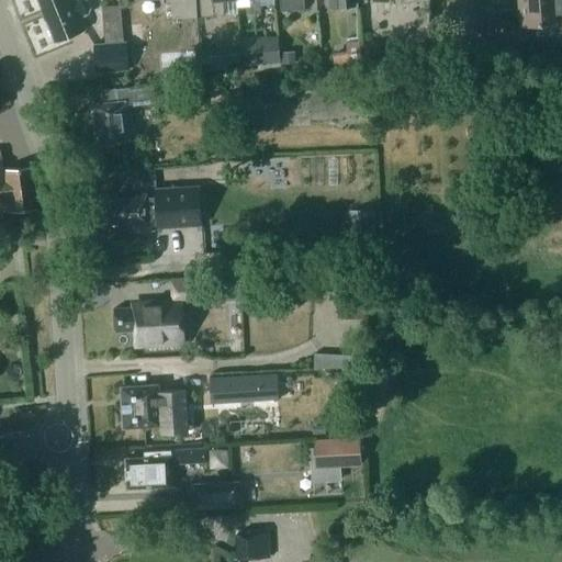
[(38,0),(56,42),(86,30),(80,18),(88,14),(91,8),(87,0),(75,0),(74,1),(72,0),(38,0)]
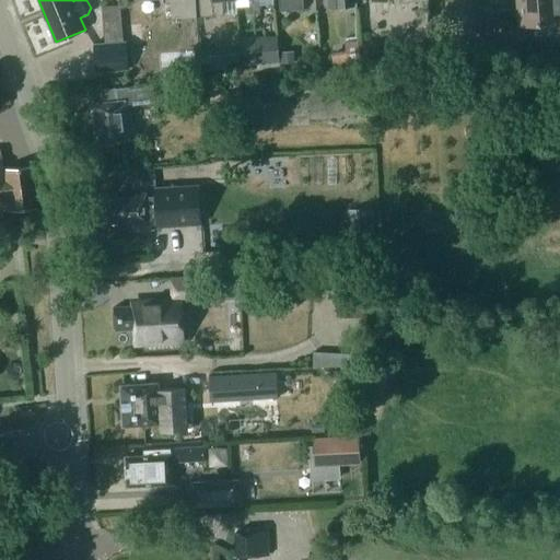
[(197,16),(196,0),(171,0),(173,19),(197,16)]
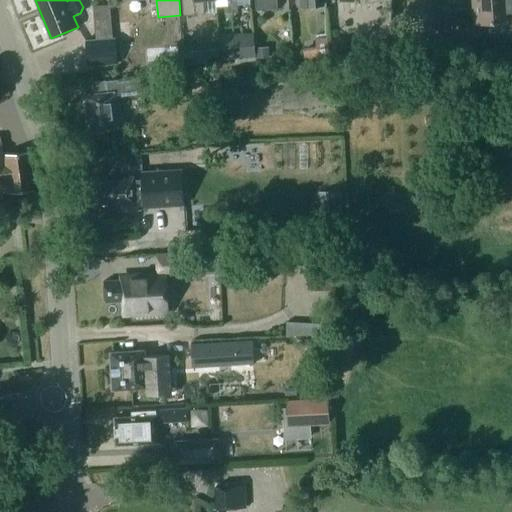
[(203,0),(181,0),(183,14),(204,12),(203,0)]
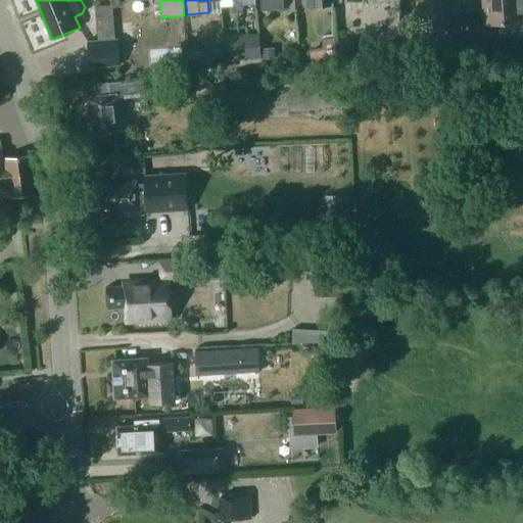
[(241,0),(231,0),(232,11),(242,10),(241,0)]
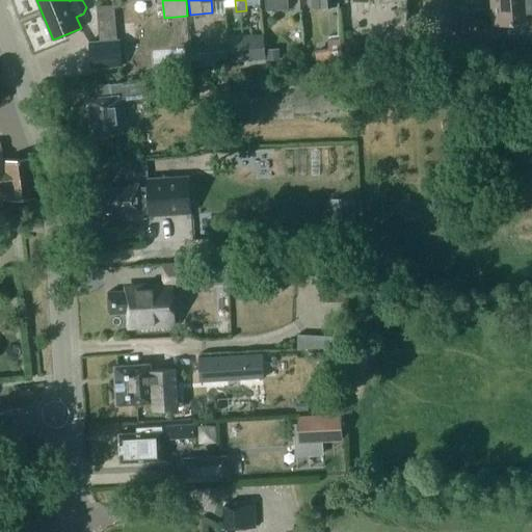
[(264,0),(266,10),(288,8),(287,0),(264,0)]
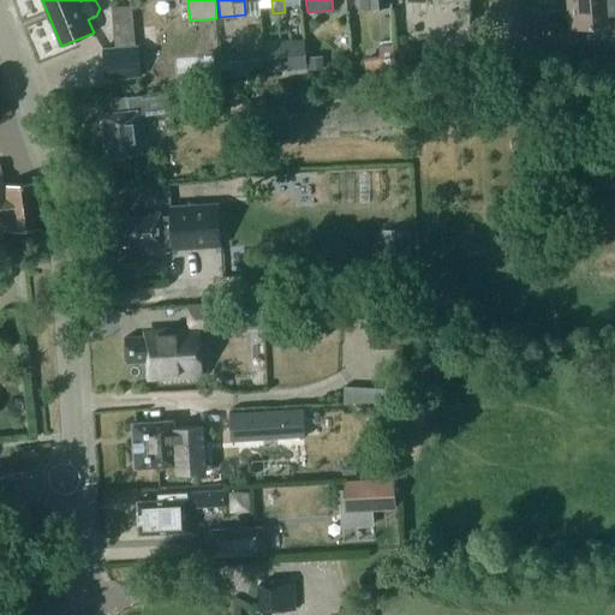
[(614,13),(614,0),(568,0),(571,28),(610,25),(609,15),(614,13)]
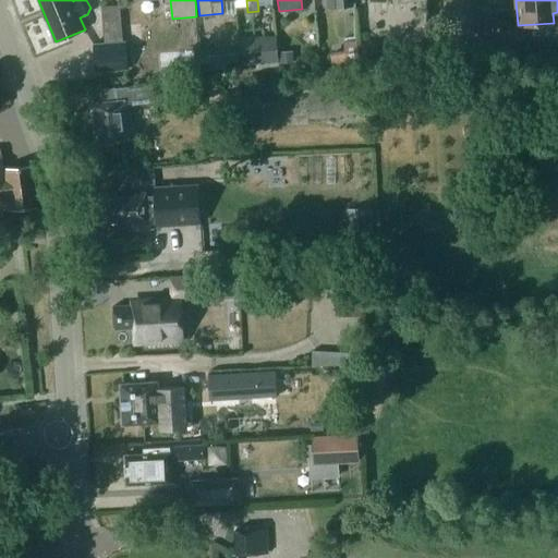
[(143,43),(141,25),(130,26),(131,44),(143,43)]
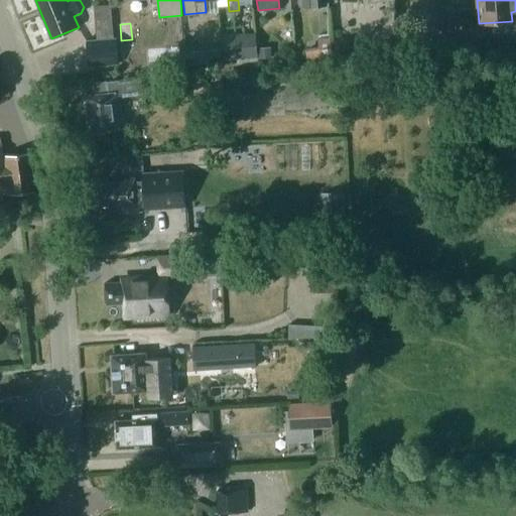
[(236,34),(238,62),(257,60),(255,33),(236,34)]
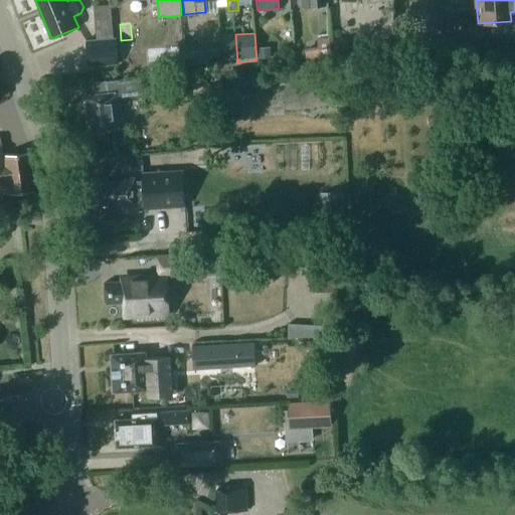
[(117,37),(87,40),(90,65),(120,62),(117,37)]
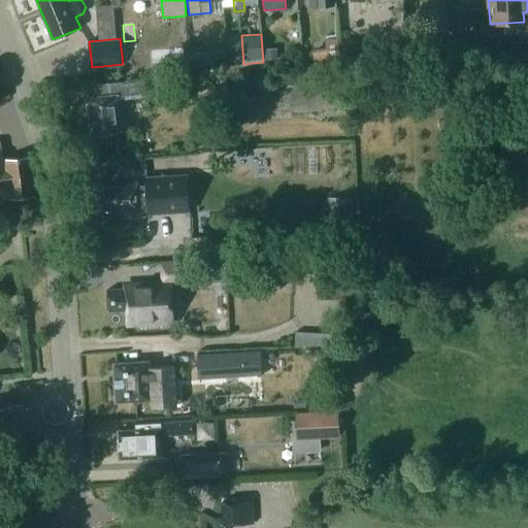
[(326,47),(312,50),(315,61),(340,57),(337,38),(325,39),(326,47)]
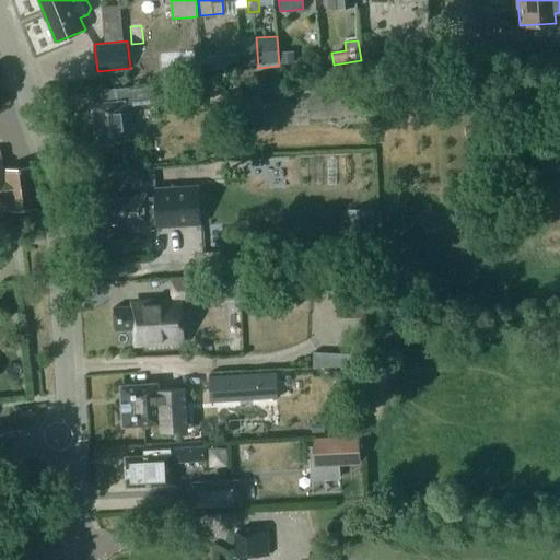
[(280,62),(294,62),(293,49),(279,50),(280,62)]
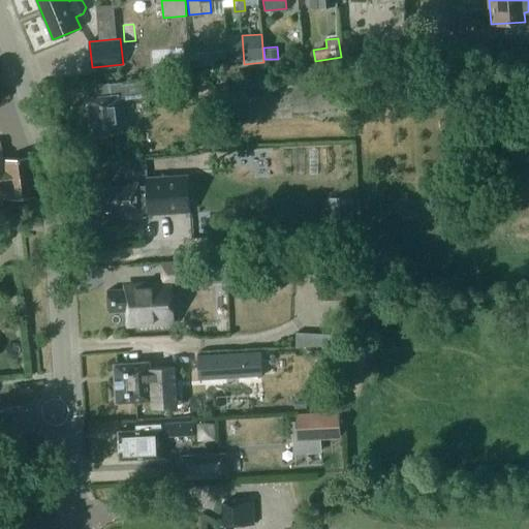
[(189,61),(190,67),(228,63),(227,59),(226,50),(188,53),(189,61)]
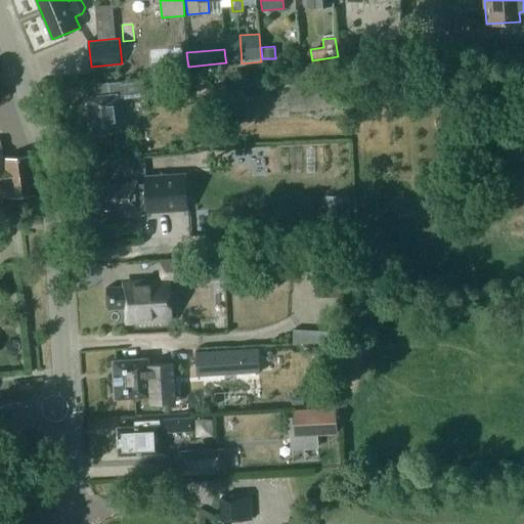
[(125,130),(122,97),(145,95),(143,79),(110,83),(112,94),(86,97),(90,133),(125,130)]
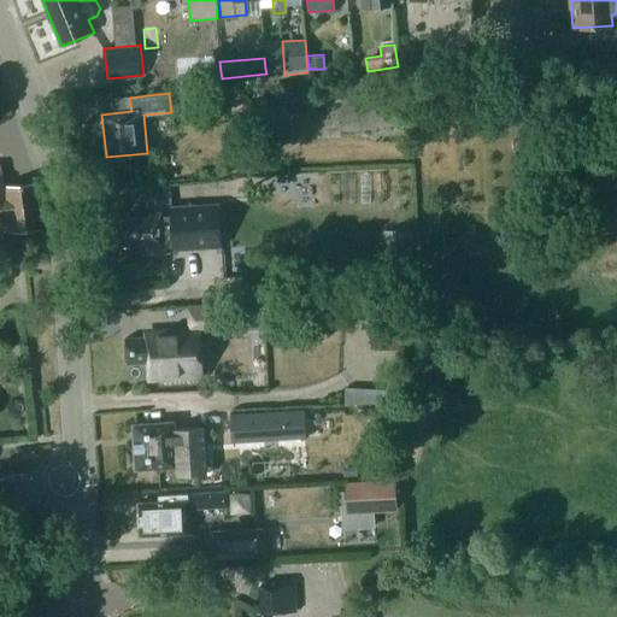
[(253,186),(252,176),(234,177),(234,187),(253,186)]
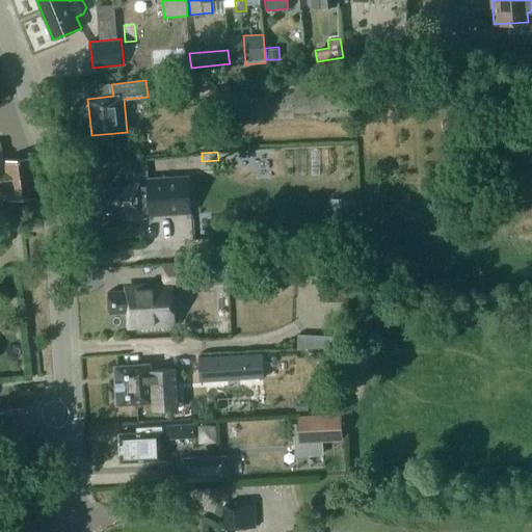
[(33,196),(29,158),(0,160),(0,191),(5,191),(6,198),(33,196)]
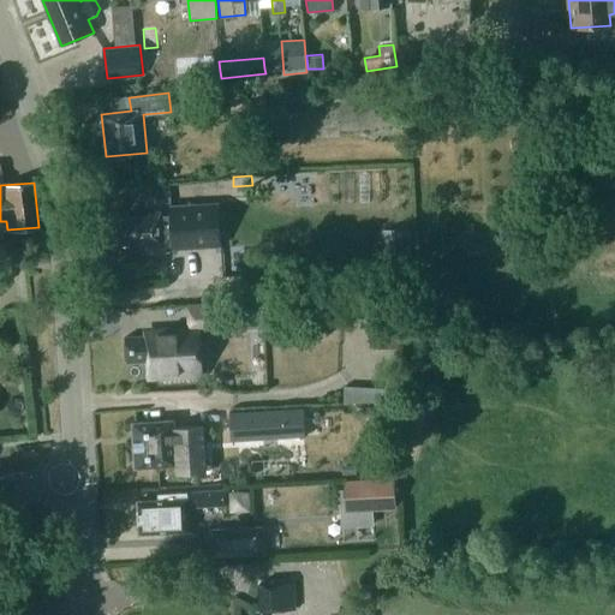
[(209,244),(207,206),(198,206),(198,204),(169,206),(171,215),(118,219),(120,246),(145,244),(145,249),(209,244)]
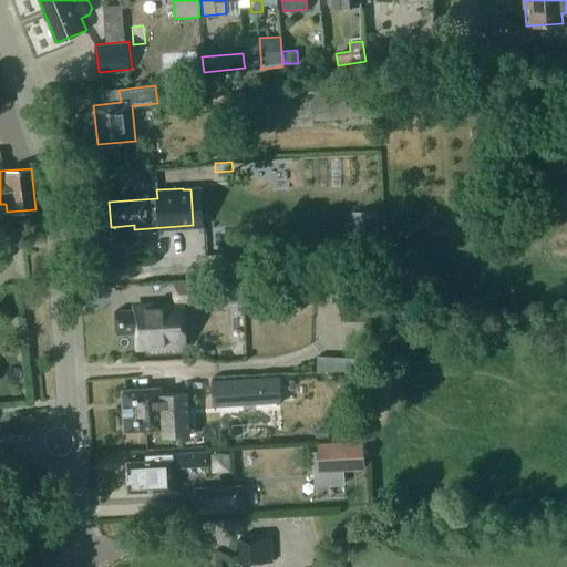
[(354,239),(377,238),(377,212),(368,212),(354,213),(354,224),(354,239)]
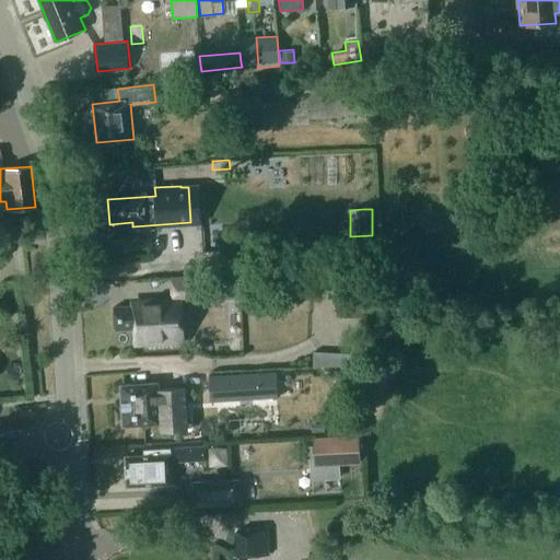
[(282,230),(273,230),(275,243),(283,243),(282,230)]
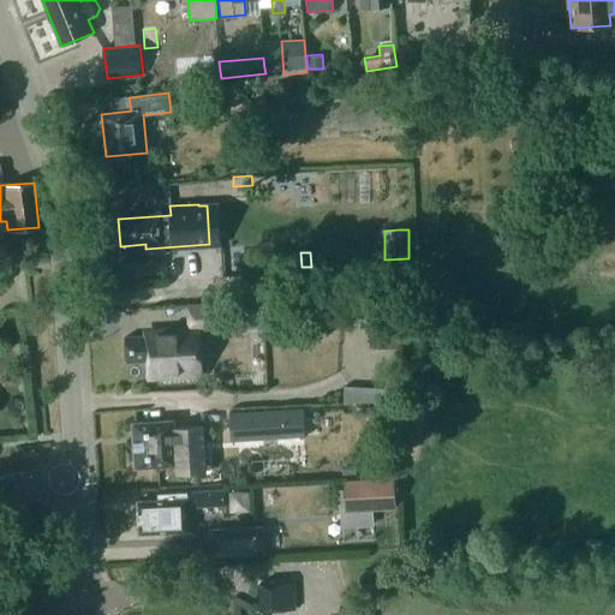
[(364,294),(342,294),(341,323),(363,323),(364,294)]
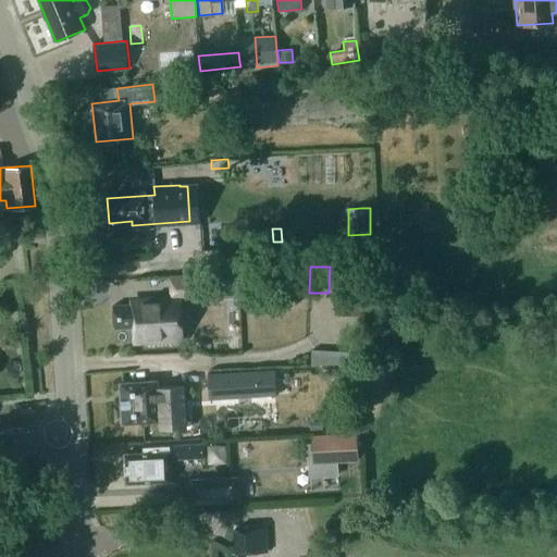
[(213,296),(213,276),(171,279),(172,297),(181,297),(213,296)]
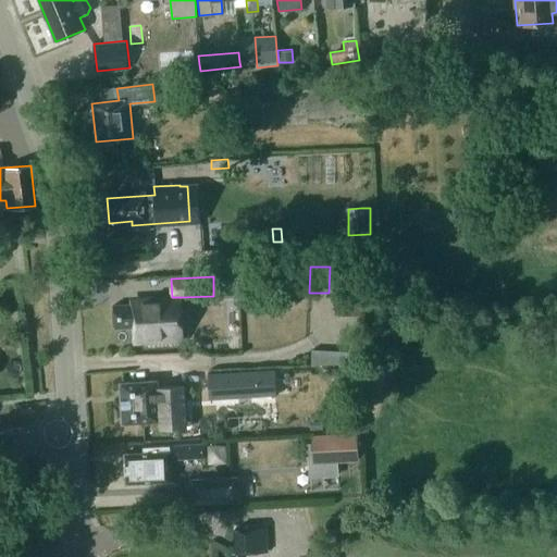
[(363,285),(336,284),(334,317),(361,318),(363,285)]
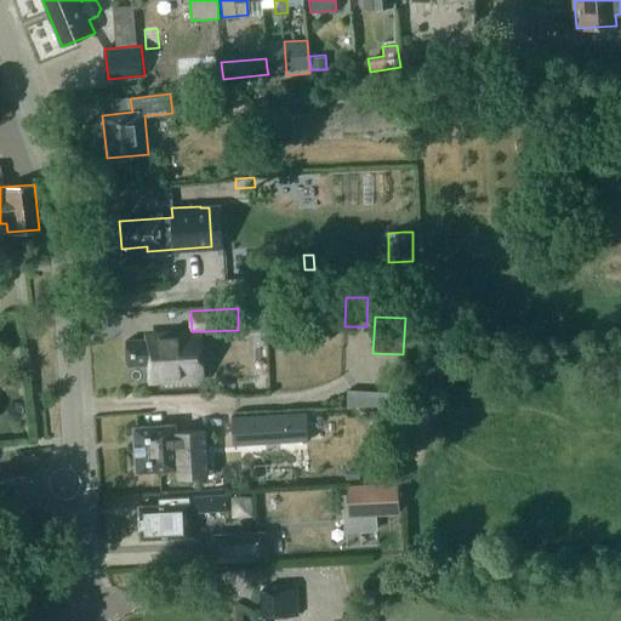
[(151,382),(204,380),(201,331),(192,331),(152,334),(153,340),(126,341),(127,366),(149,365),(151,382)]
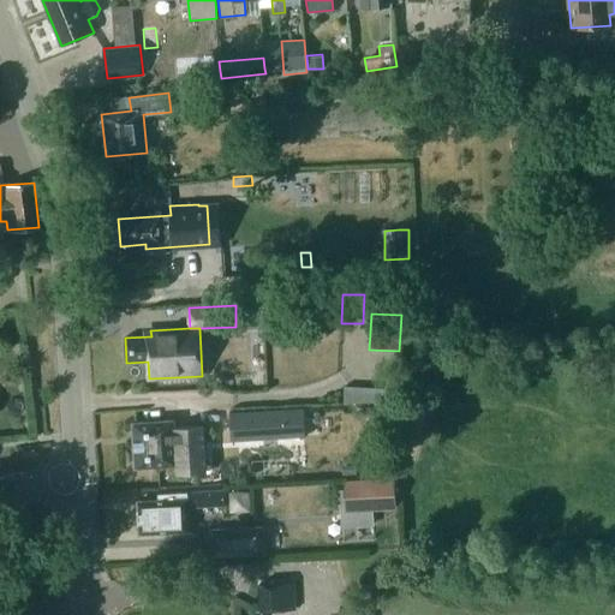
[(302,436),(300,407),(230,411),(231,441),(302,436)]
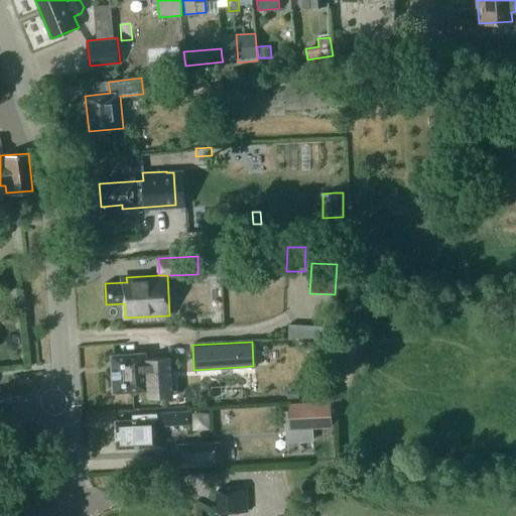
[(174,396),(172,358),(146,359),(146,353),(111,355),(114,392),(148,390),(149,397),(174,396)]
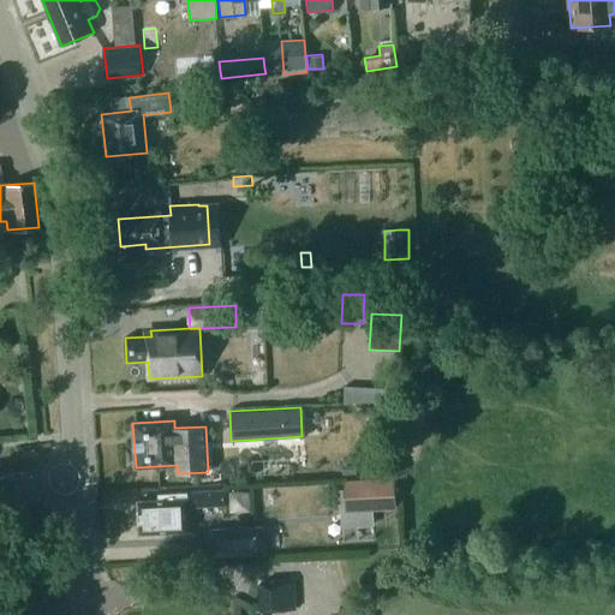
[(351,459),(316,461),(317,473),(352,471),(351,459)]
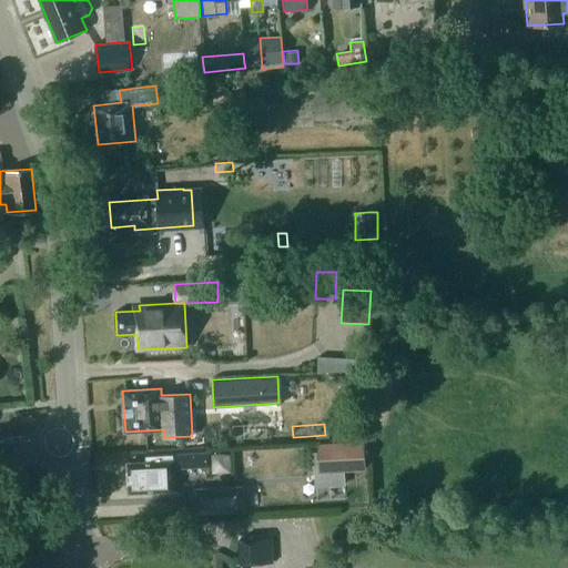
[(365,470),(363,442),(317,445),(320,467),(341,465),(342,473),(365,470)]
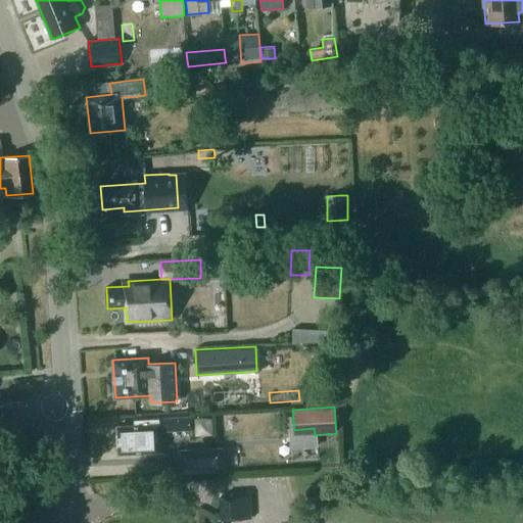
[(192,417),(135,420),(135,425),(117,426),(117,435),(117,444),(119,444),(119,454),(161,452),(160,431),(193,429),(192,417)]
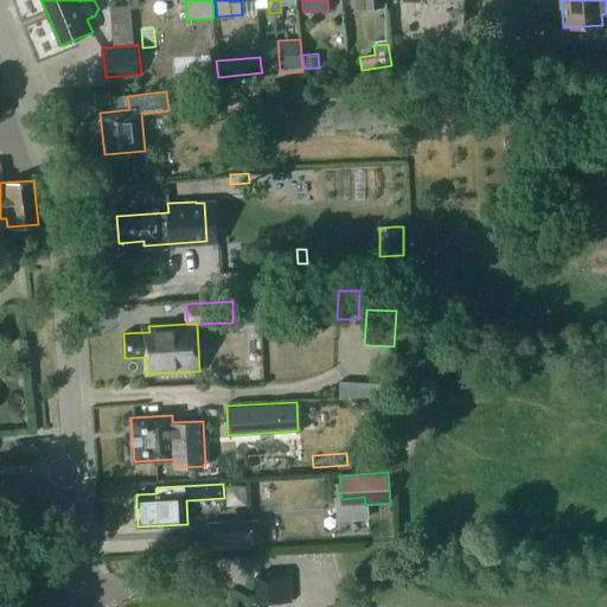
[(260,521),(208,523),(209,549),(261,547),(260,521)]
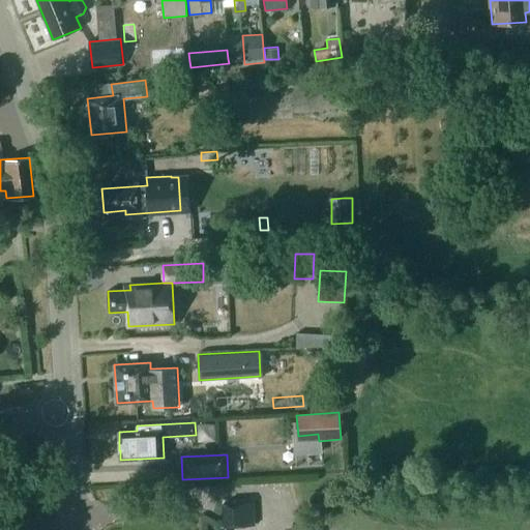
[(255,525),(254,501),(224,502),(225,527),(255,525)]
